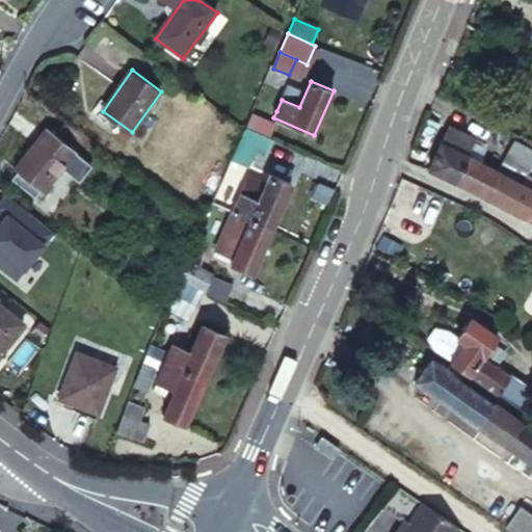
[(451,127),(432,170),(490,202),(498,187),(511,193),(517,181),(501,173),(470,156),(477,138),(451,127)]
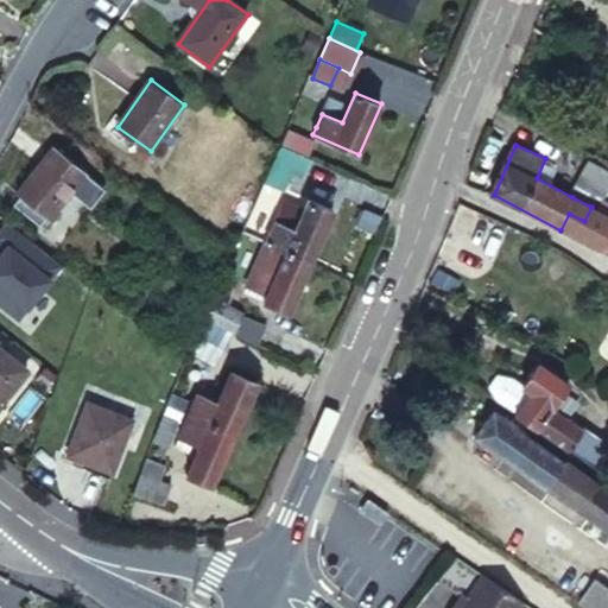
[(312,159),(283,146),(274,166),(295,175),(303,179),(312,159)]
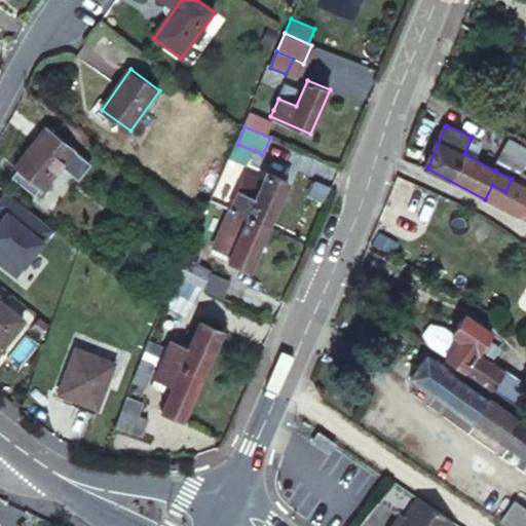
[(48,128),(16,165),(43,188),(75,151),(48,128)]
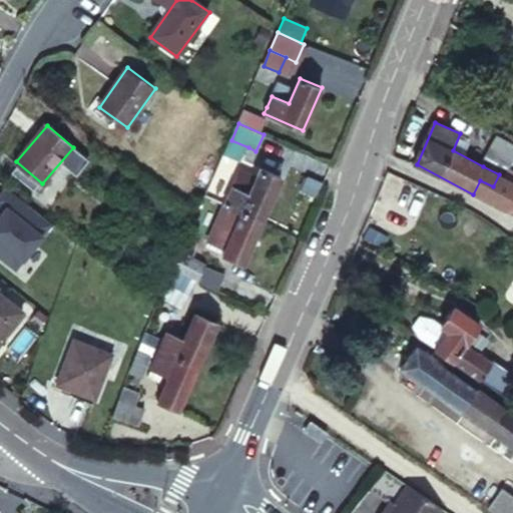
[(512,165),(512,145),(499,137),(486,160),(509,173),(512,165)]
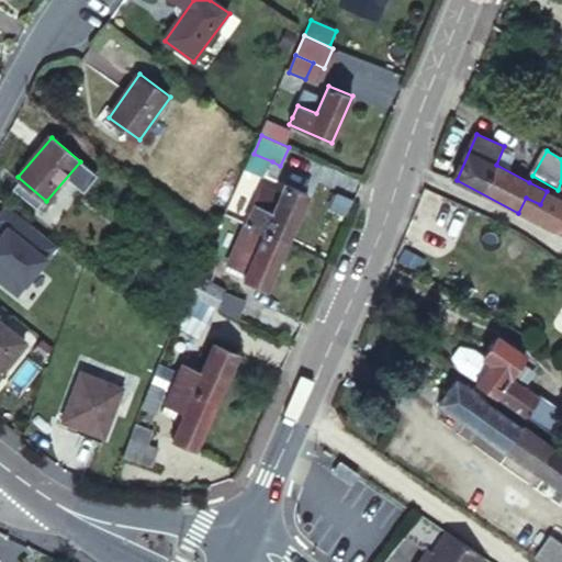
[(272,161),(254,154),(246,168),(266,177),(272,161)]
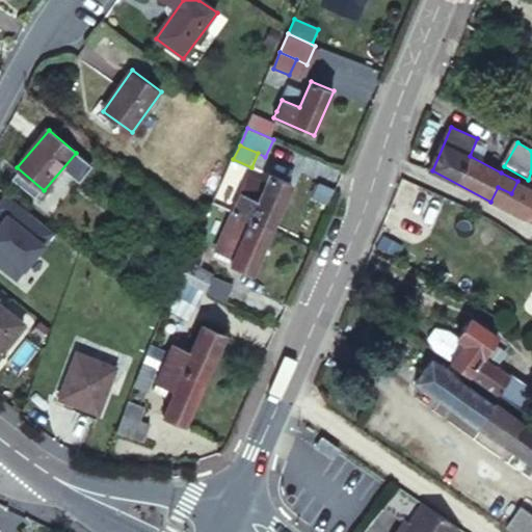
[(528,180),(504,166),(501,173),(517,181),(525,185),(528,180)]
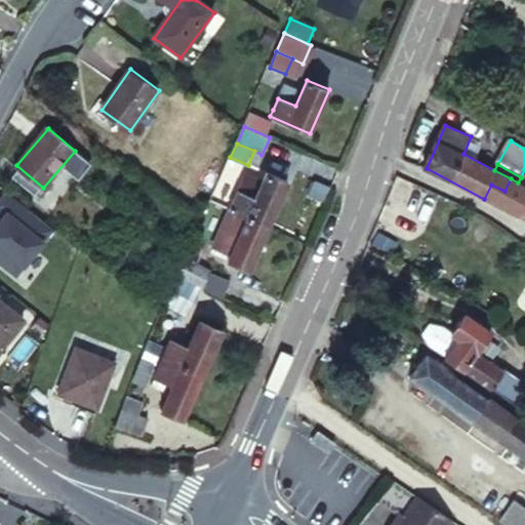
[(231,202),(229,208),(248,216),(269,226),(287,183),(267,173),(255,199),(236,191),(231,202)]
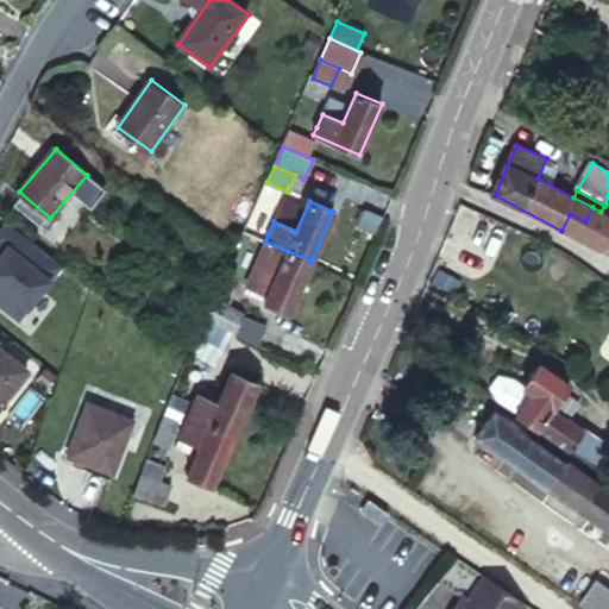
[(570,214),(562,231),(601,251),(608,234),(608,215),(601,212),(592,207),(585,221),(570,214)]
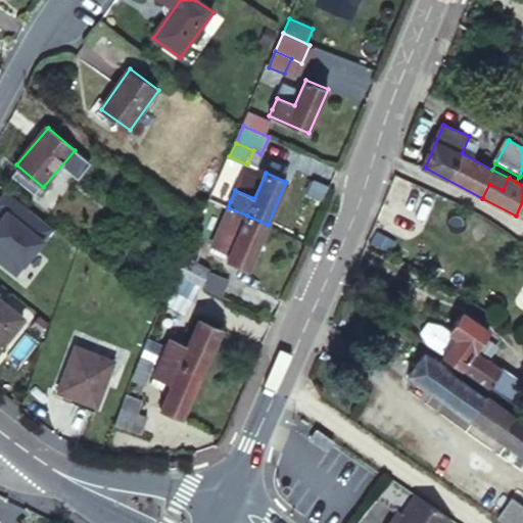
[(9,191),(0,201),(0,220),(3,223),(0,226),(0,262),(15,275),(54,227),(9,191)]
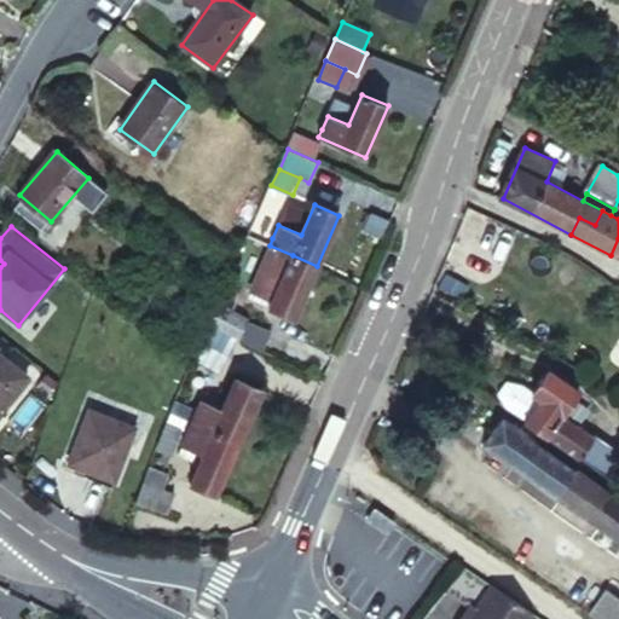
[(260,252),(265,255),(270,246),(264,243),(260,252)]
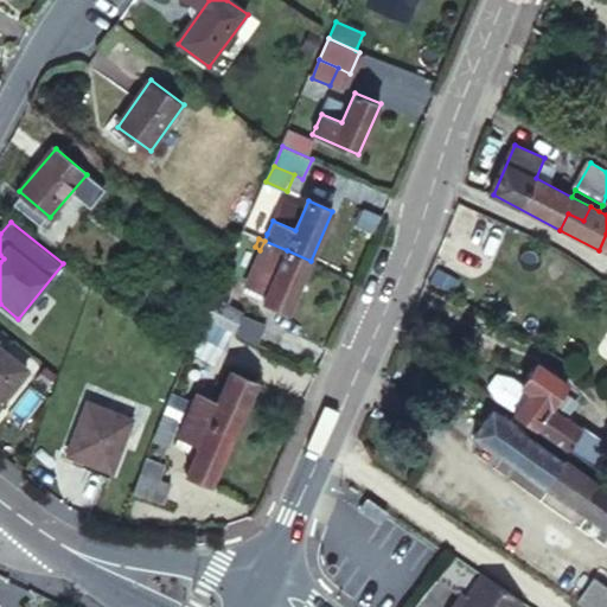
[(250,272),(273,281),(287,250),(264,241),(260,250),(250,272)]
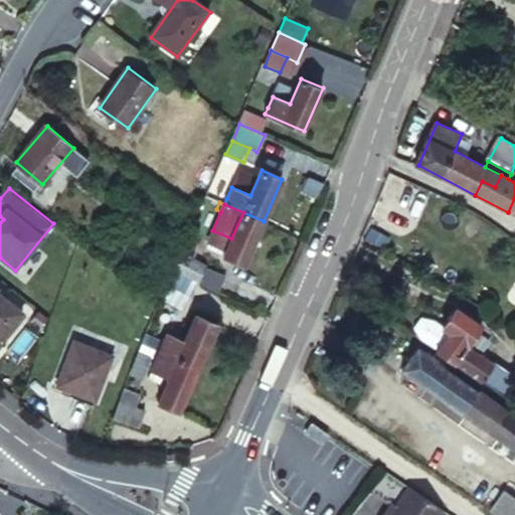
[(244,265),(264,221),(243,212),(231,238),(223,256),(244,265)]
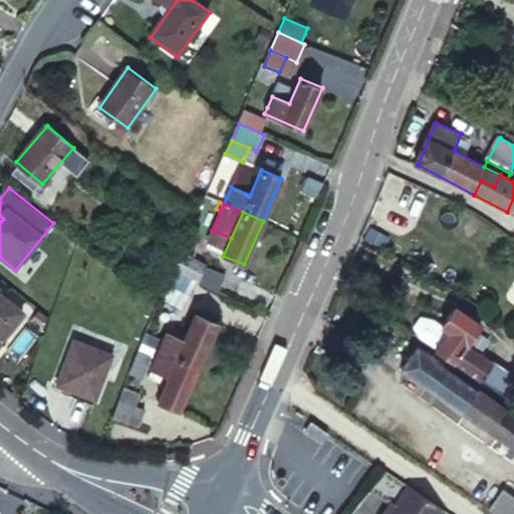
[(187,242),(183,252),(197,258),(202,248),(187,242)]
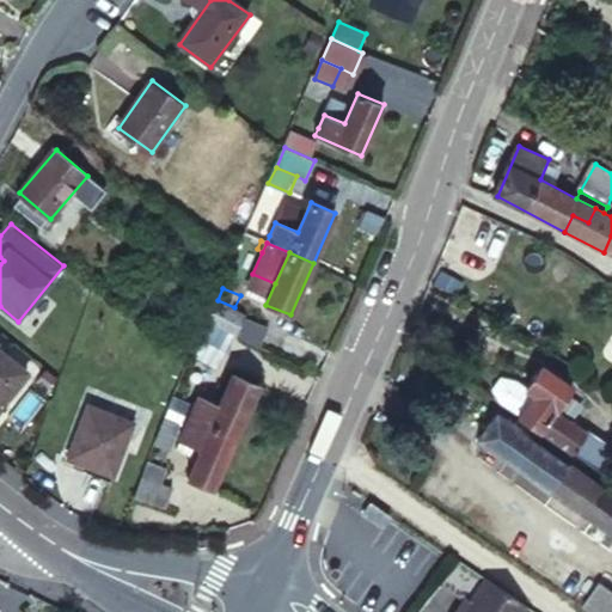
[(238,331),(246,312),(234,307),(218,300),(209,318),(238,331)]
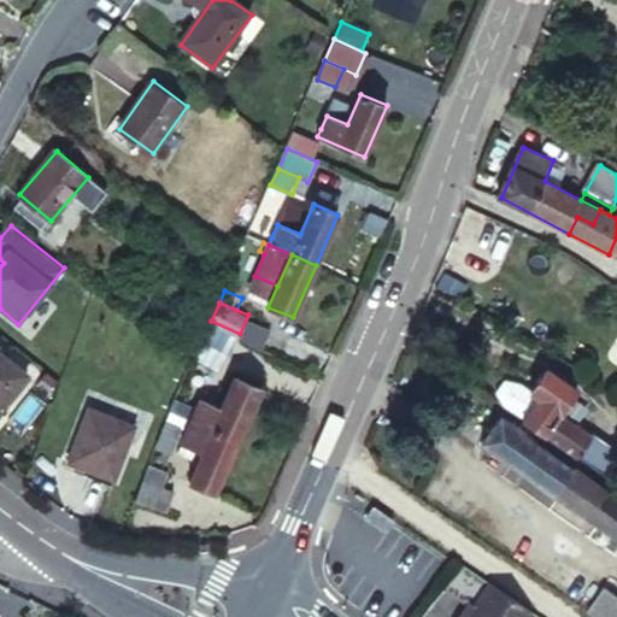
[(233,353),(240,334),(211,321),(203,339),(222,347),(233,353)]
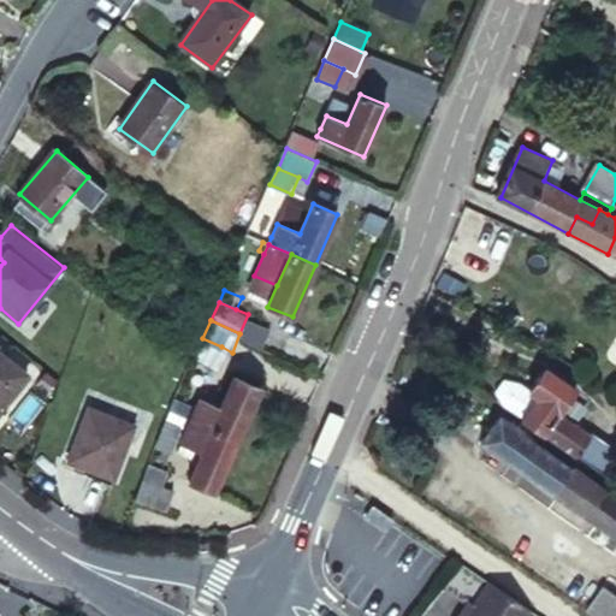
[(213,365),(221,347),(202,338),(195,356),(213,365)]
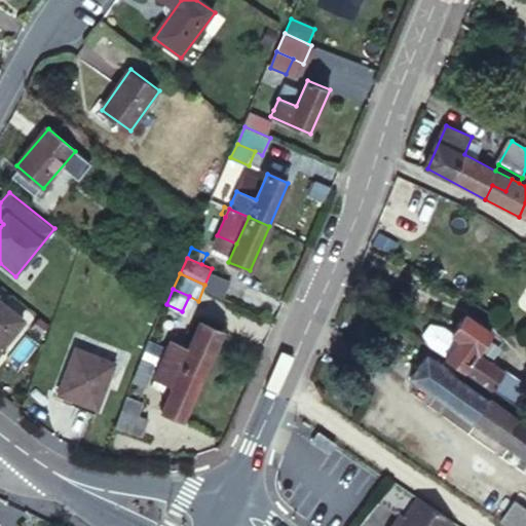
[(0,297),(0,343),(3,346),(26,317),(0,297)]
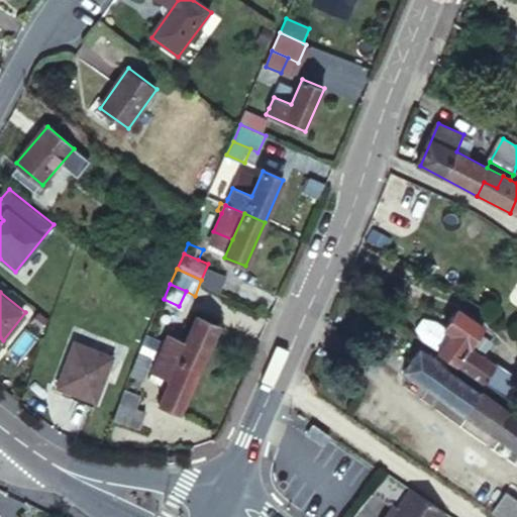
[(451,333),(438,352),(458,366),(469,349),(484,326),(458,310),(444,329),(451,333)]
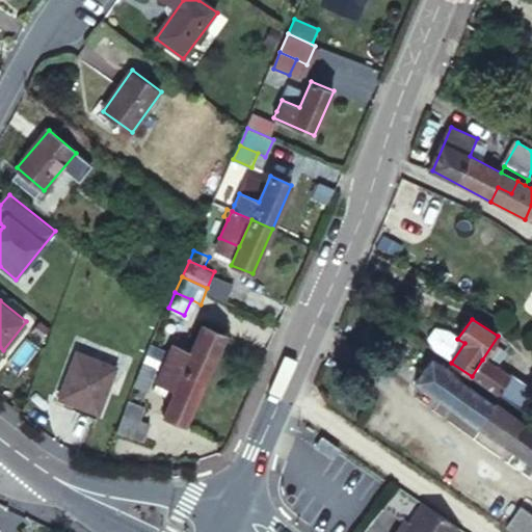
[(170,357),(167,363),(206,379),(224,335),(205,326),(192,353),(176,345),(170,357)]
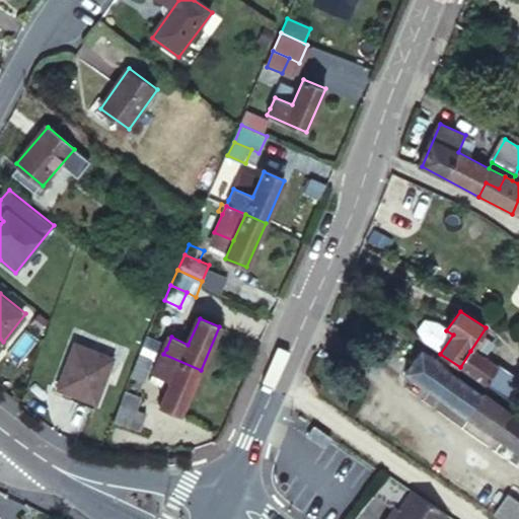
[(149,335),(145,346),(158,351),(161,347),(164,342),(149,335)]
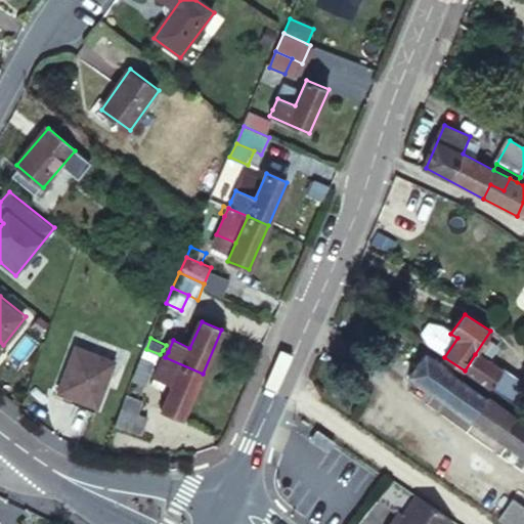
[(75,350),(59,389),(98,404),(114,364),(75,350)]
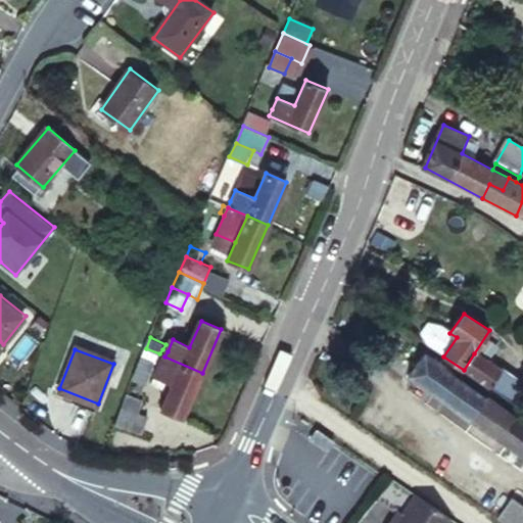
[(156,362),(162,363),(164,357),(159,353),(156,362)]
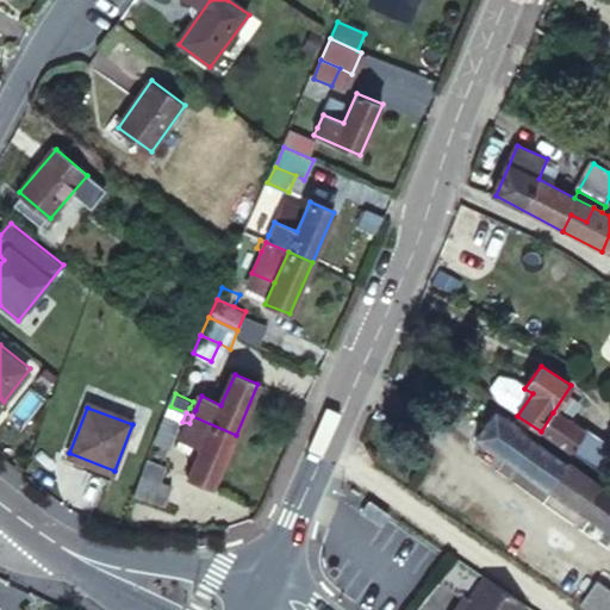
[(553,412),(541,431),(572,452),(584,434),(553,412)]
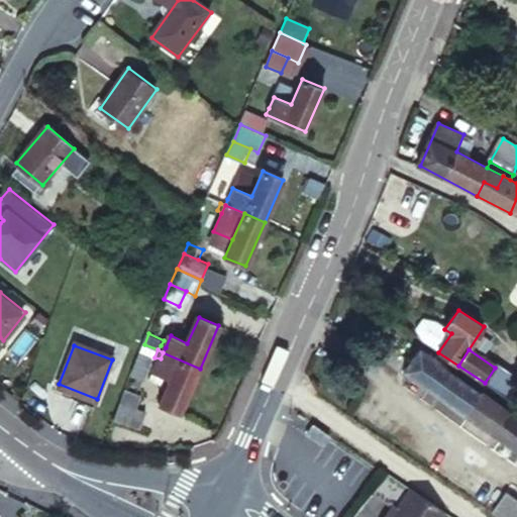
[(419,350),(404,373),(455,412),(467,419),(474,424),(516,453),(516,423),(438,367),(439,365),(419,350)]
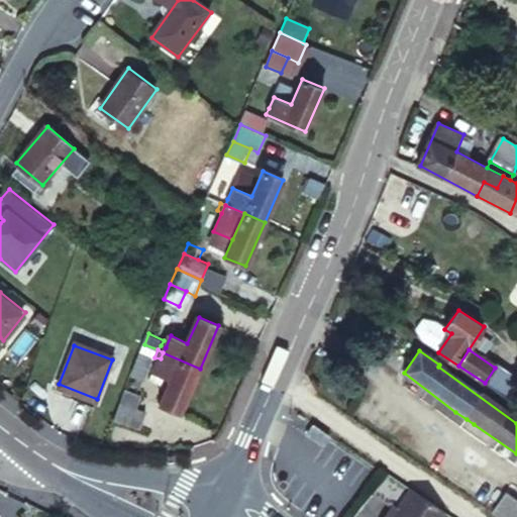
[(163,352),(161,358),(154,372),(171,379),(159,404),(180,414),(200,369),(163,352)]
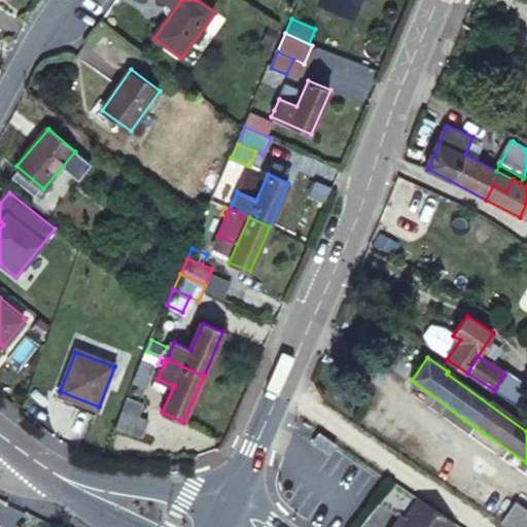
[(504,375),(494,390),(504,398),(511,388),(519,377),(507,370),(504,375)]
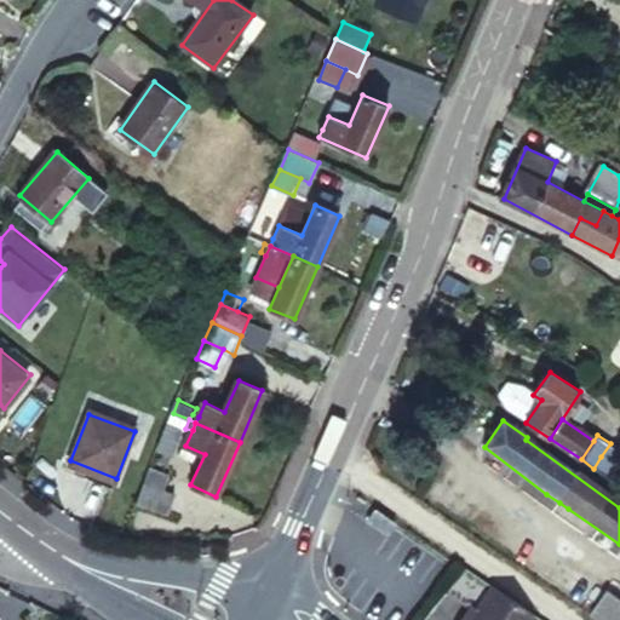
[(619,455),(619,449),(610,443),(601,457),(614,466),(619,455)]
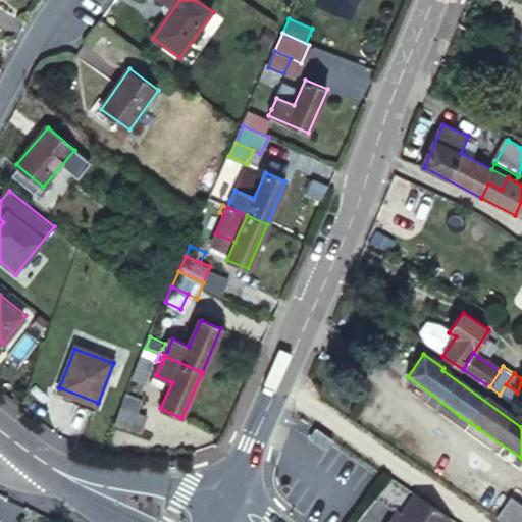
[(122,407),(139,414),(144,402),(126,395),(122,407)]
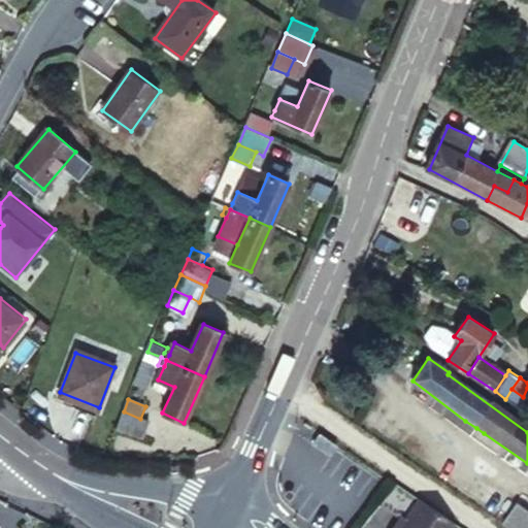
[(140,419),(124,411),(117,430),(141,440),(149,422),(140,419)]
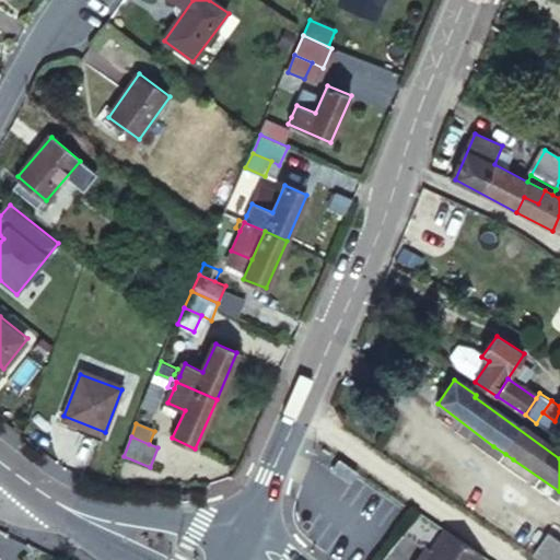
[(360,470),(340,457),(333,469),(352,482),(360,470)]
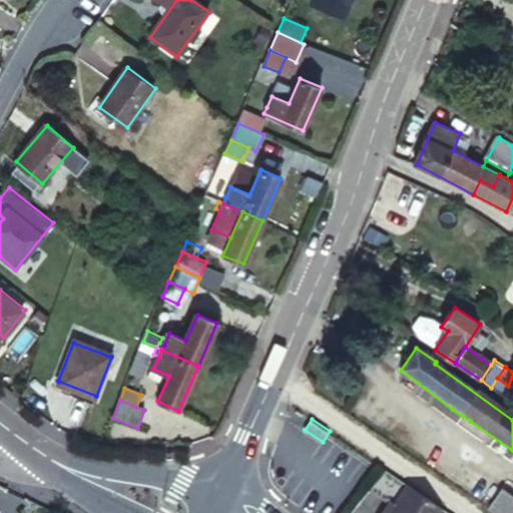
[(512,512),(512,487),(505,483),(487,510),(492,512),(512,512)]
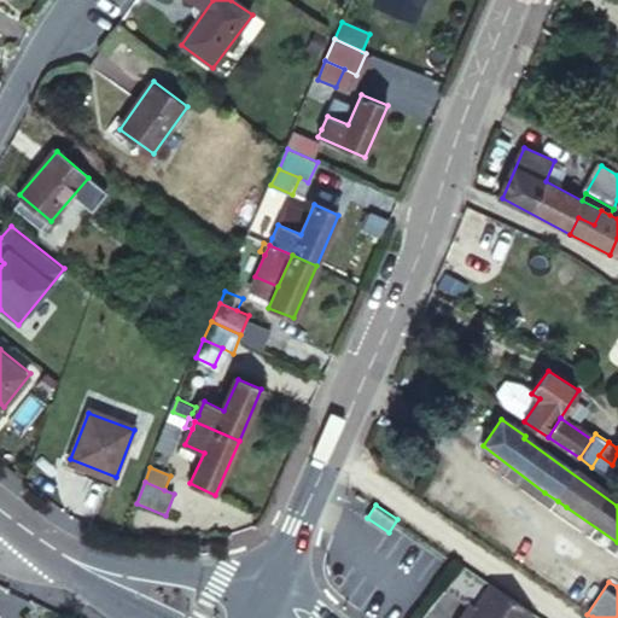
[(494,586),(477,608),(470,617),(524,617),(531,610),(494,586)]
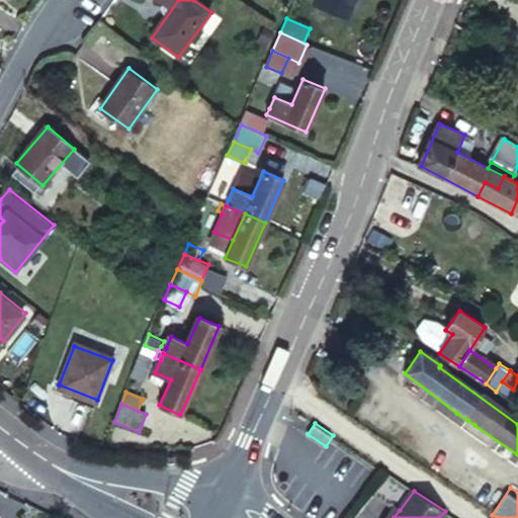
[(396,508),(387,517),(394,517),(400,510),(396,508)]
